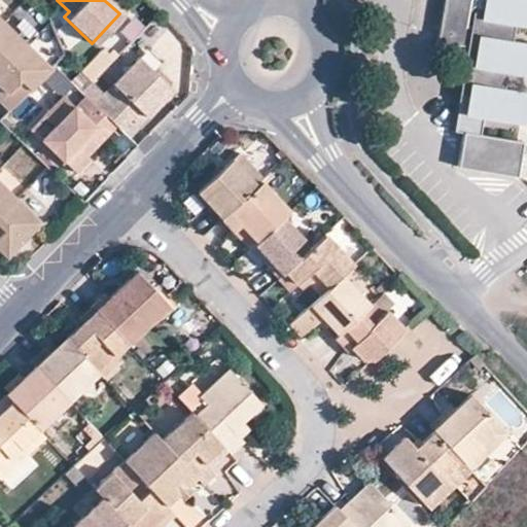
[(125,8),(115,0),(104,0),(119,13),(125,8)]
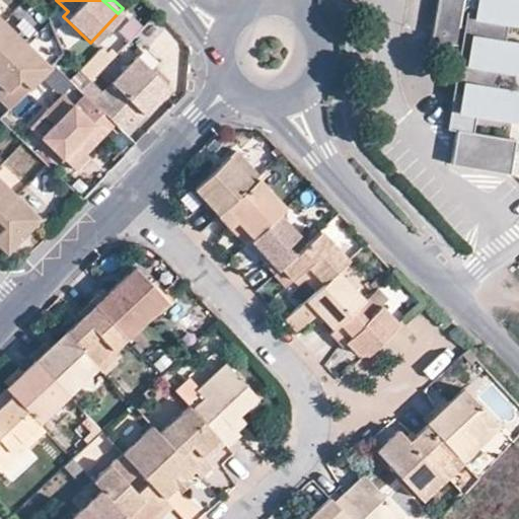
[(518,0),(438,0),(432,41),(462,46),(447,129),(456,130),(450,164),(509,174),(515,140),(471,132),(474,116),(513,122),(518,89),(499,87),(501,71),(518,73),(518,42),(507,40),(509,24),(518,25),(518,0)]
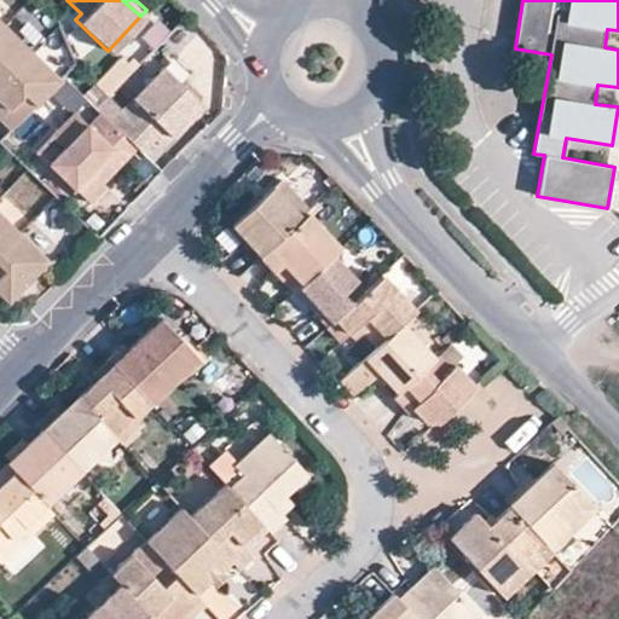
[(0,103),(6,110),(0,117),(0,120),(11,131),(57,80),(29,52),(3,25),(0,23),(0,103)]
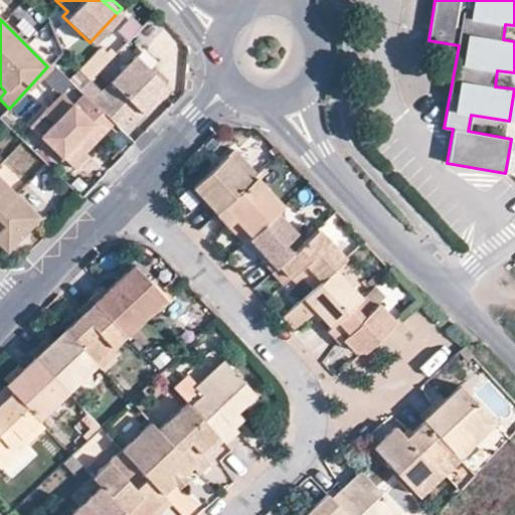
[(99,51),(82,70),(92,78),(108,59),(99,51)]
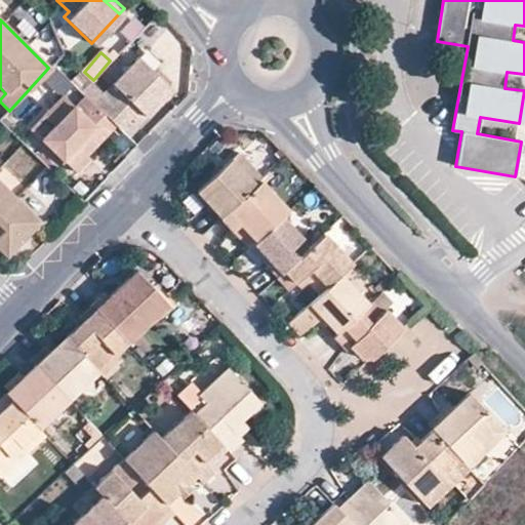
[(148,96),(161,82),(133,55),(87,104),(111,125),(114,128),(125,117),(132,124),(154,102),(148,96)]
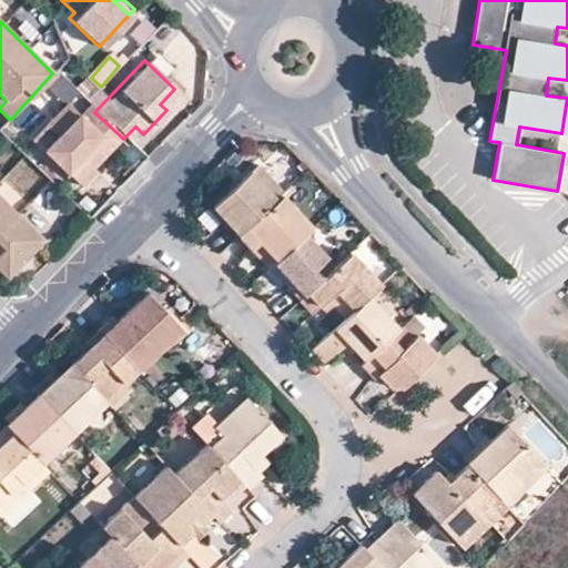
[(181,94),(174,89),(160,104),(166,110),(181,94)]
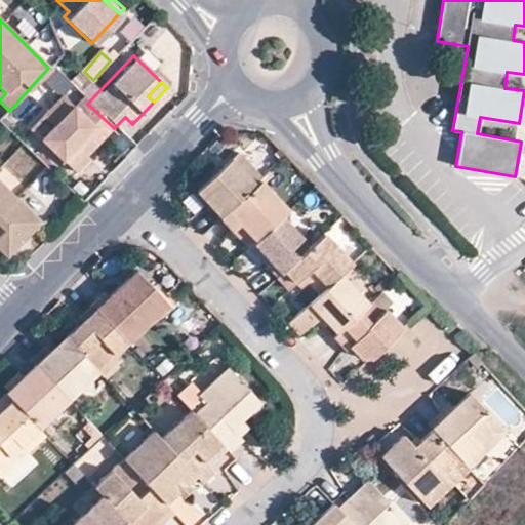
[(111,125),(87,104),(81,97),(71,110),(57,98),(27,131),(73,175),(87,161),(82,156),(111,125)]
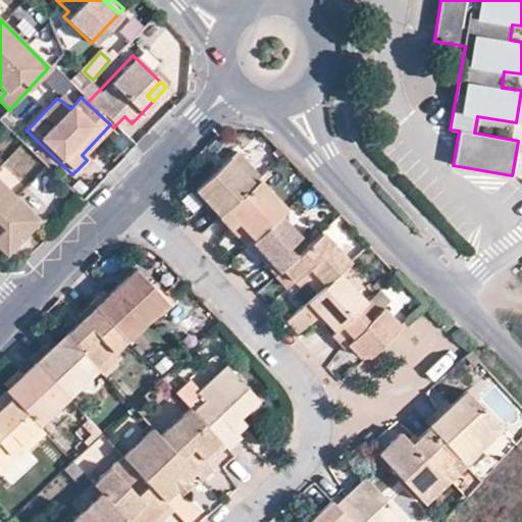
[(218,215),(260,175),(235,150),(194,190),(218,215)]
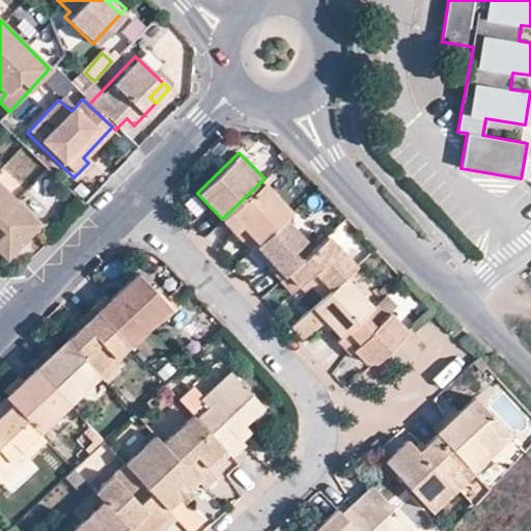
[(242,226),(257,243),(285,216),(291,210),(264,178),(222,219),(234,231),(242,226)]
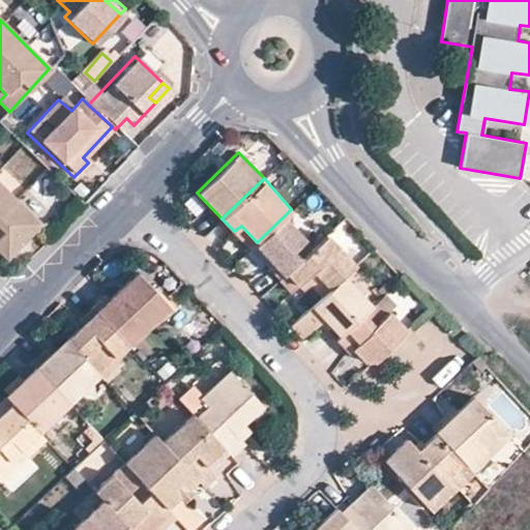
[(0,253),(5,258),(38,223),(15,200),(0,184),(0,253)]
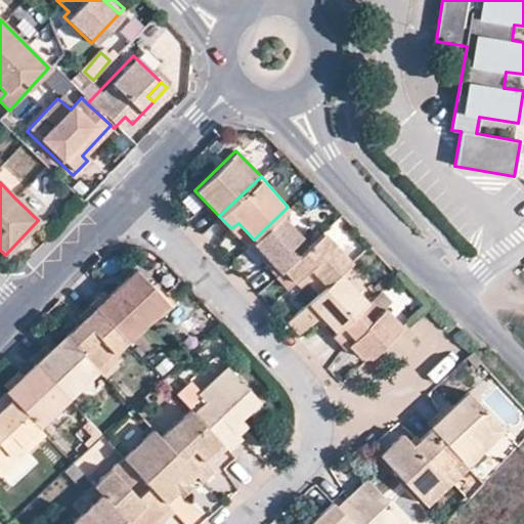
[(254,239),(250,244),(265,261),(263,264),(274,276),(278,272),(310,244),(281,213),(254,239)]
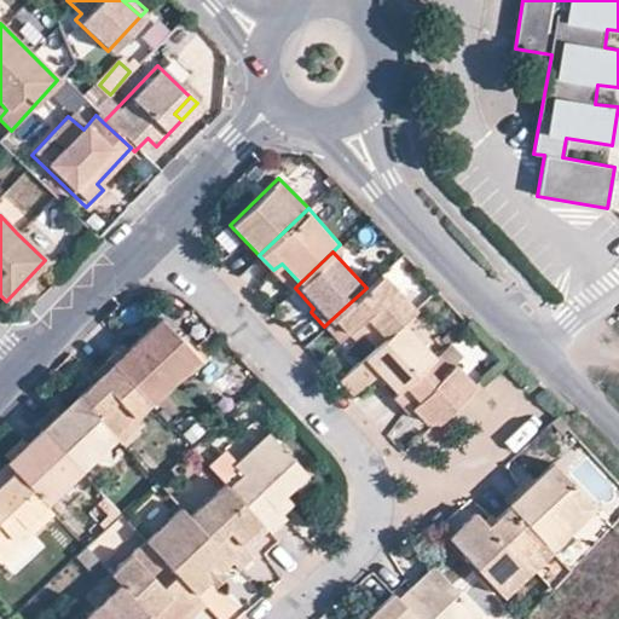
[(293,290),(295,288),(300,283),(282,264),(273,270),(293,290)]
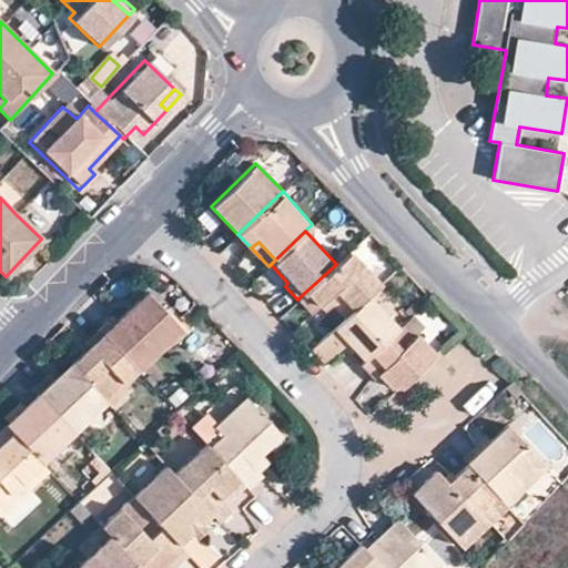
[(302,295),(315,307),(318,305),(326,298),(333,305),(344,318),(368,295),(379,285),(348,252),(336,264),(302,295)]
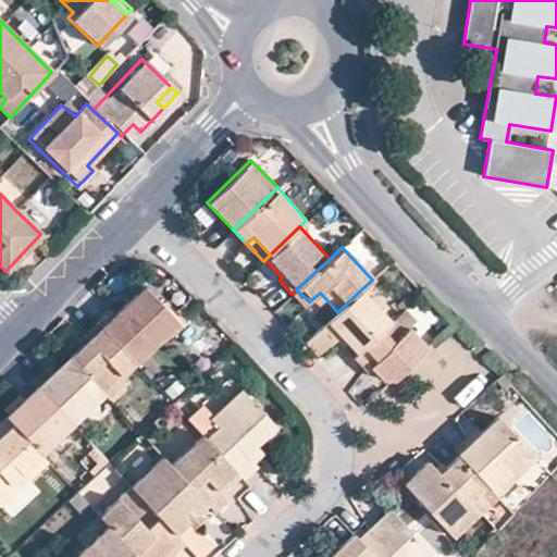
[(110,307),(96,321),(134,362),(178,321),(144,285),(114,312),(110,307)]
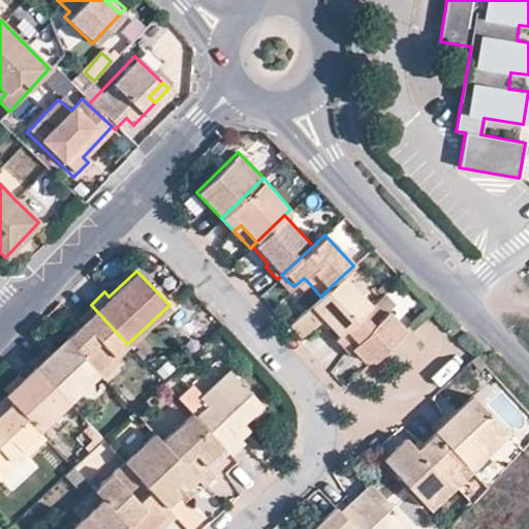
[(288,291),(293,286),(281,275),(277,279),(288,291)]
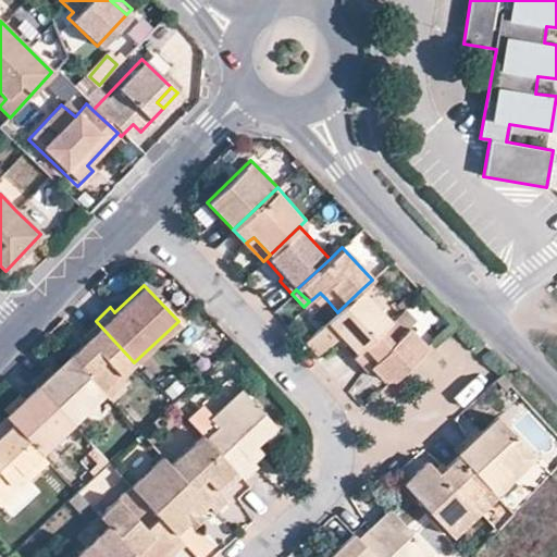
[(356,353),(391,320),(361,289),(337,312),(306,342),(319,355),(339,336),(356,353)]
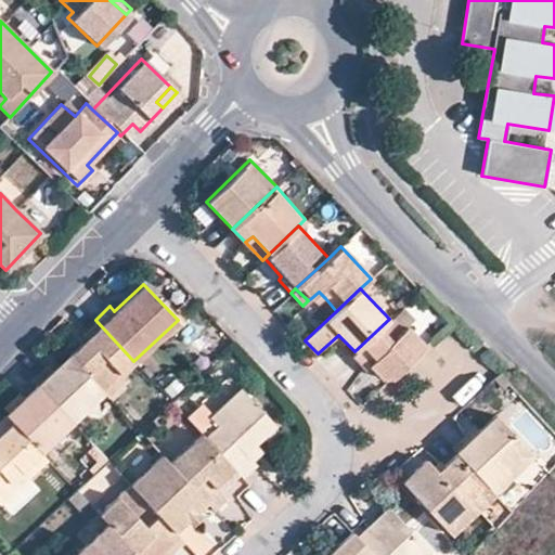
[(318,305),(325,298),(319,292),(311,298),(318,305)]
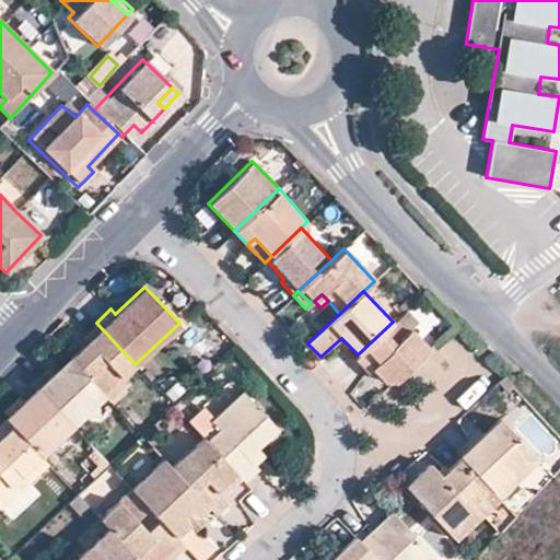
[(404,312),(394,321),(405,333),(410,329),(416,324),(404,312)]
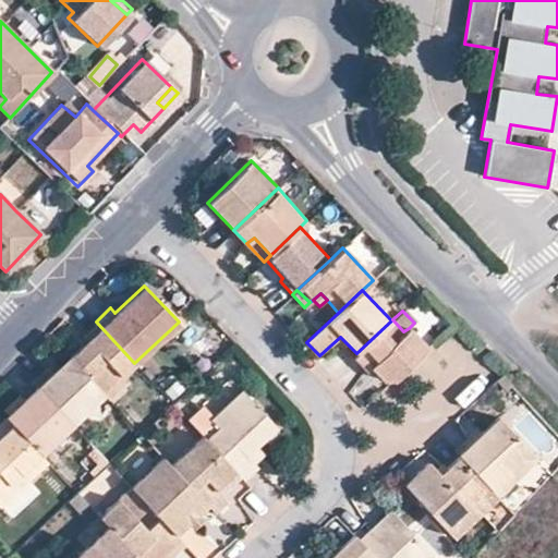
[(403,331),(392,319),(391,320),(356,353),(353,358),(366,372),(372,368),(380,379),(390,381),(425,348),(409,328),(403,331)]
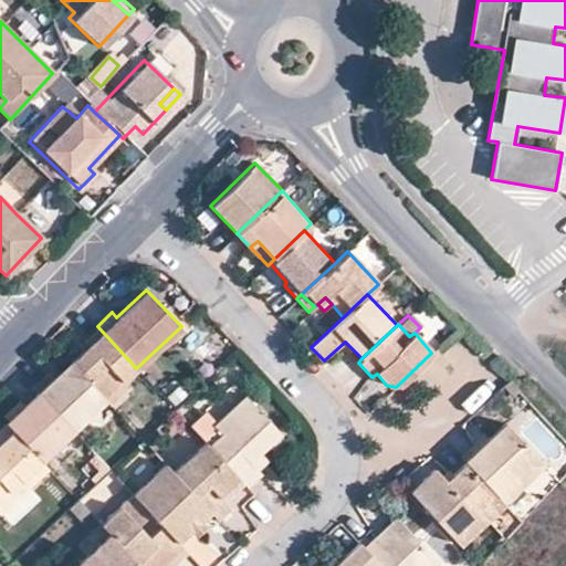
[(103,399),(122,381),(136,368),(97,326),(84,341),(88,345),(70,363),(103,399)]
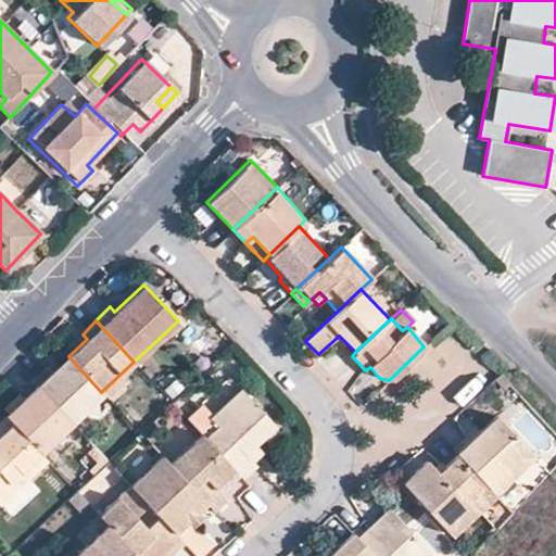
[(101,392),(68,356),(37,386),(70,421),(101,392)]
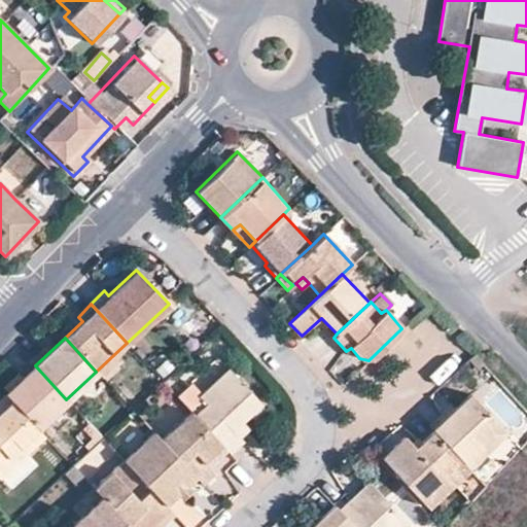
[(119,362),(113,355),(96,372),(103,379),(119,362)]
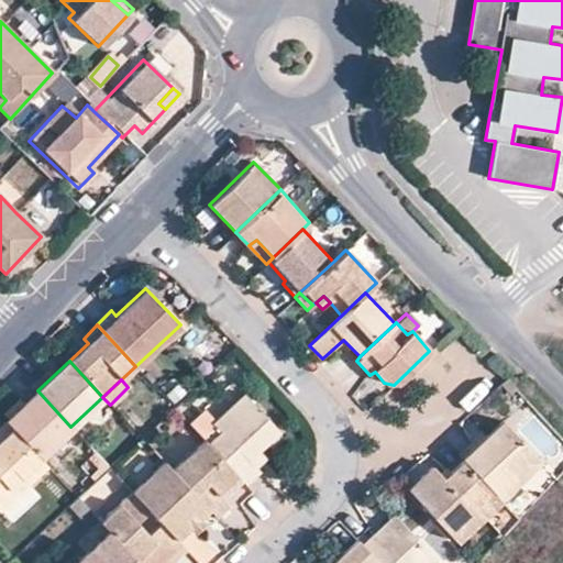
[(22,405),(6,420),(40,456),(70,427),(37,390),(22,405)]
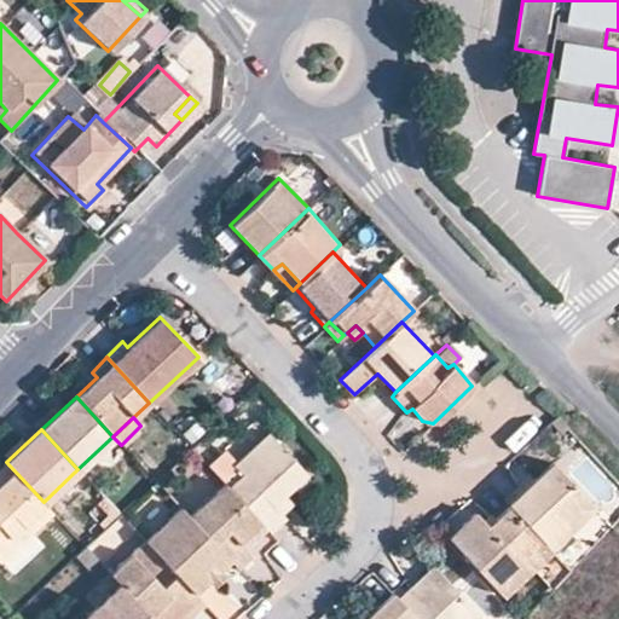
[(275,505),(285,496),(307,475),(268,433),(237,462),(233,464),(242,473),(227,486),(266,527),(270,532),(287,518),(282,514),(275,505)]
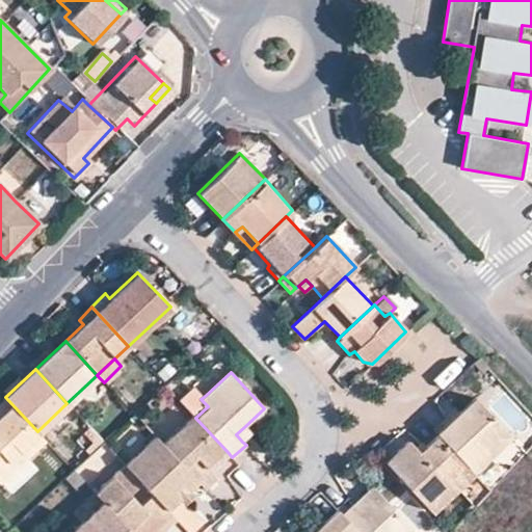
[(0,391),(5,397),(21,382),(15,377),(0,391)]
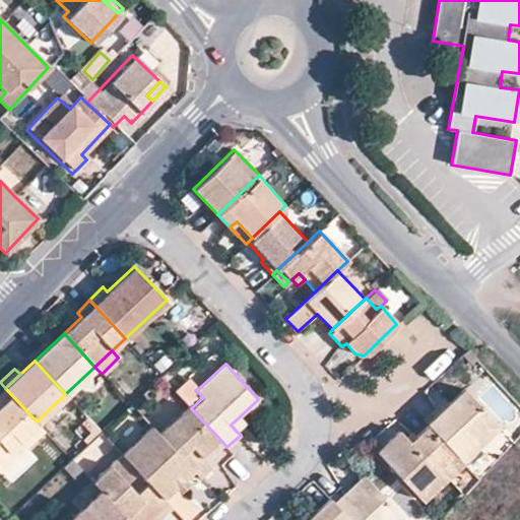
[(188,376),(174,390),(189,405),(191,408),(203,397),(196,390),(199,388),(188,376)]
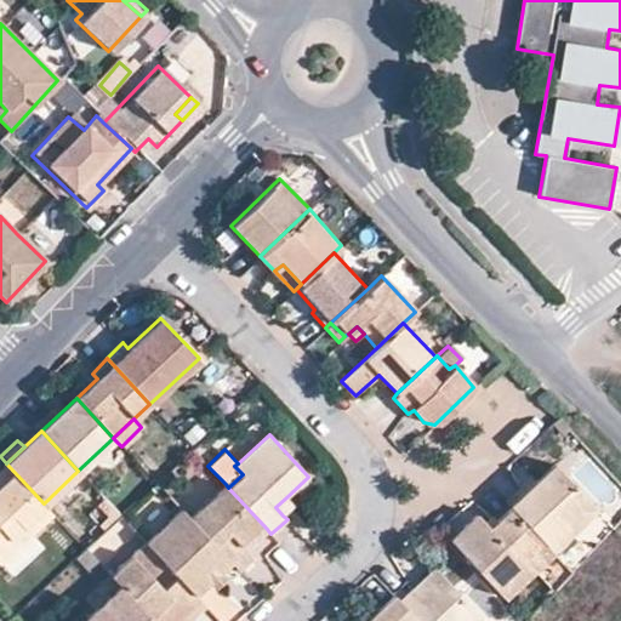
[(44,503),(6,463),(0,468),(0,560),(52,512),(44,503)]
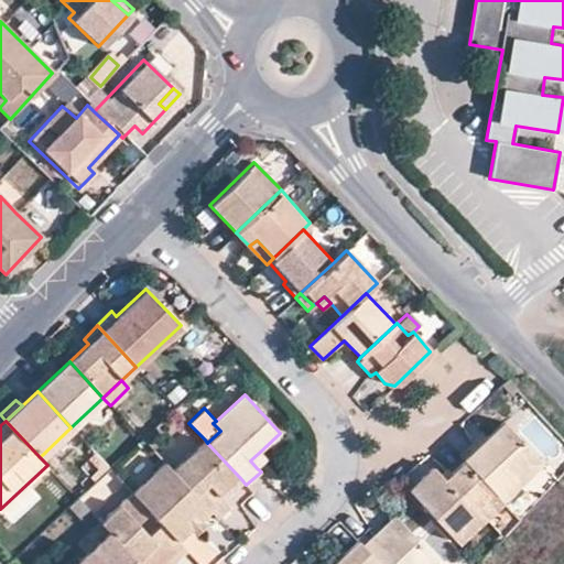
[(511,448),(519,442),(499,421),(461,457),(463,459),(500,500),(518,485),(509,475),(522,462),(511,448)]
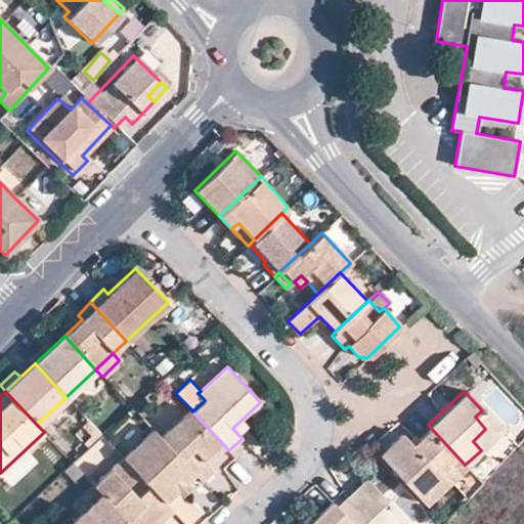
[(186,466),(194,475),(203,483),(214,471),(211,468),(214,464),(211,460),(225,446),(192,411),(190,408),(160,437),(186,466)]
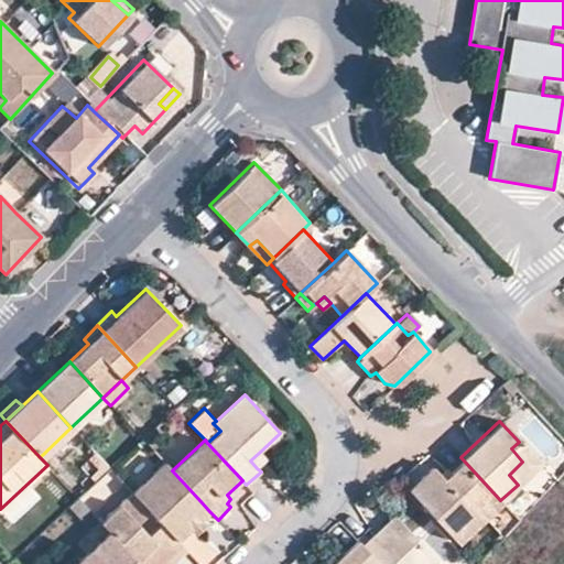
[(540,465),(519,442),(511,448),(522,462),(509,475),(518,485),(540,465)]
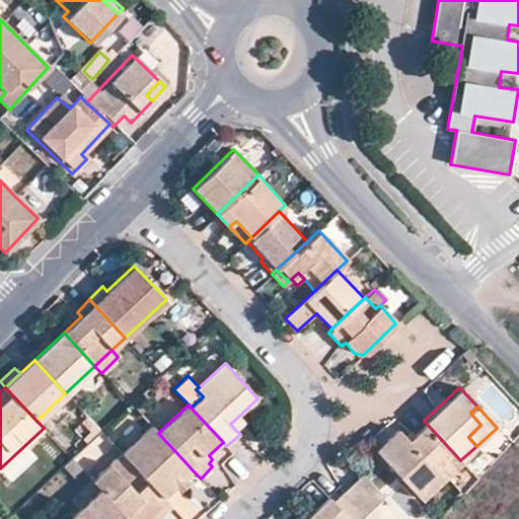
[(245,423),(239,416),(230,424),(236,431),(245,423)]
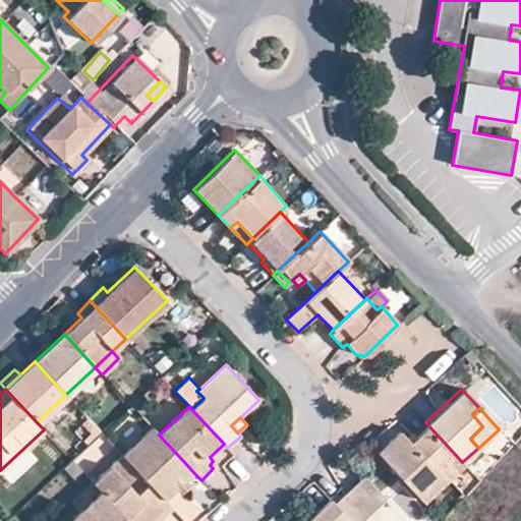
[(462,462),(427,424),(414,438),(408,445),(405,441),(402,439),(400,436),(397,432),(375,452),(420,501),(445,478),(462,462)]
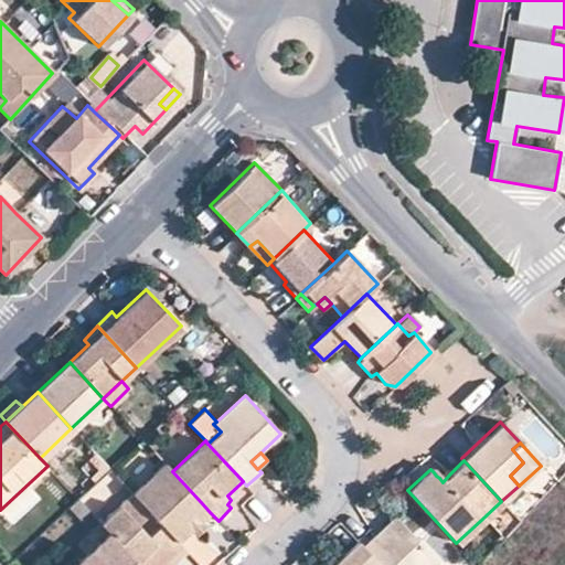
[(169,533),(201,502),(172,471),(163,464),(131,493),(169,533)]
